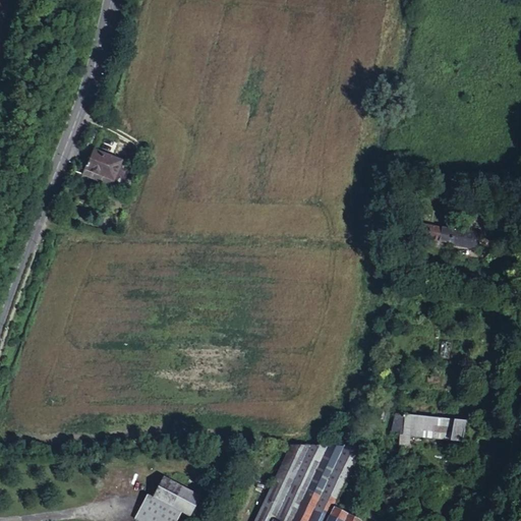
[(121,161),(94,150),(88,163),(88,162),(84,169),(82,174),(119,188),(128,164),(121,161)]
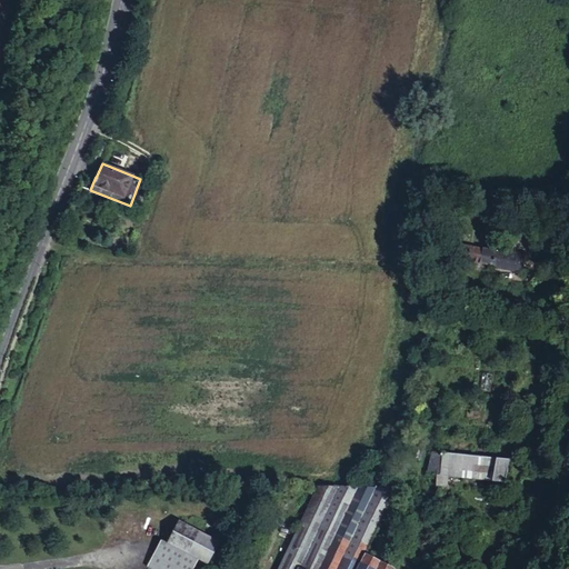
[(130,206),(90,190),(89,190),(86,198),(127,215),(130,206)]
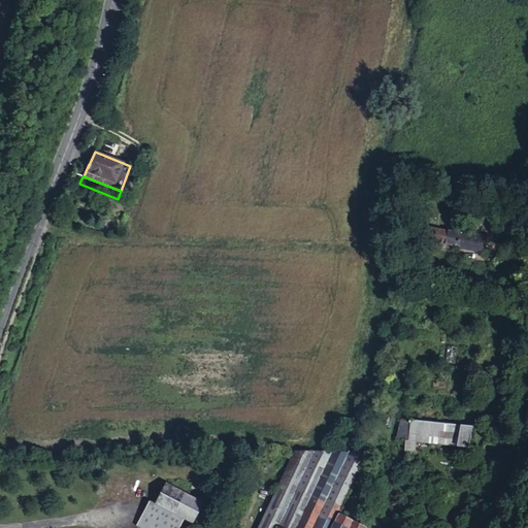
[(476,230),(456,226),(454,236),(477,241),(476,230)]
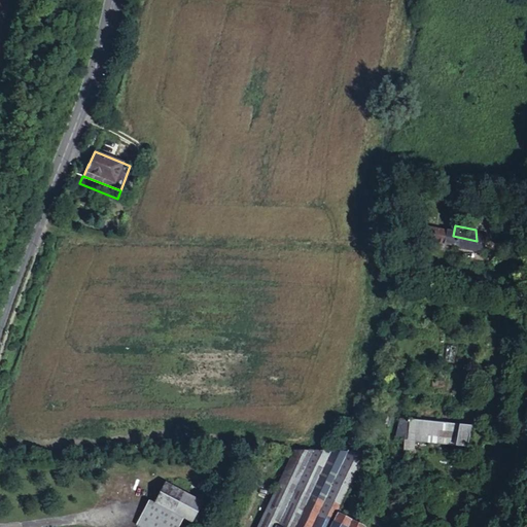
[(477,241),(453,236),(431,232),(429,238),(423,236),(421,245),(479,255),(483,241),(477,241)]
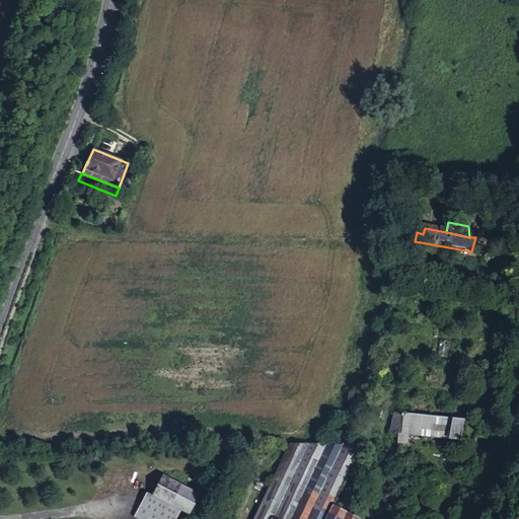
[(364,400),(357,421),(397,432),(467,438),(469,419),(408,413),(385,406),(367,401),(364,400)]
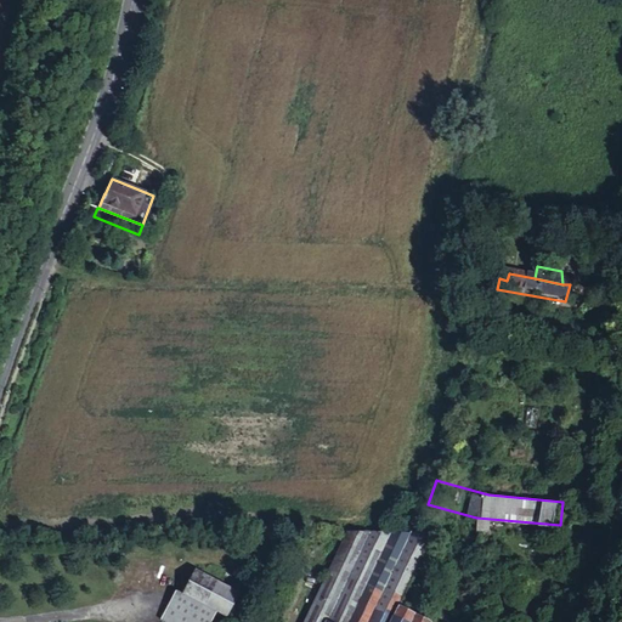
[(434,533),(410,532),(346,531),(303,621),(431,621),(403,610),(434,533)]
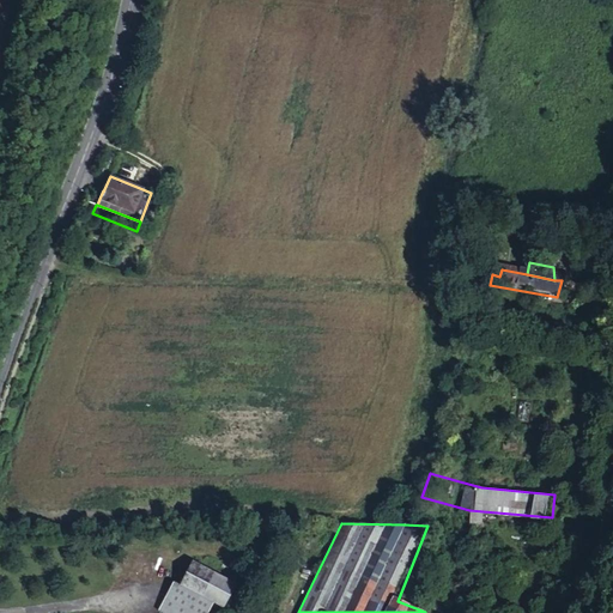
[(222,608),(234,586),(190,563),(180,586),(181,586),(213,602),(222,608)]
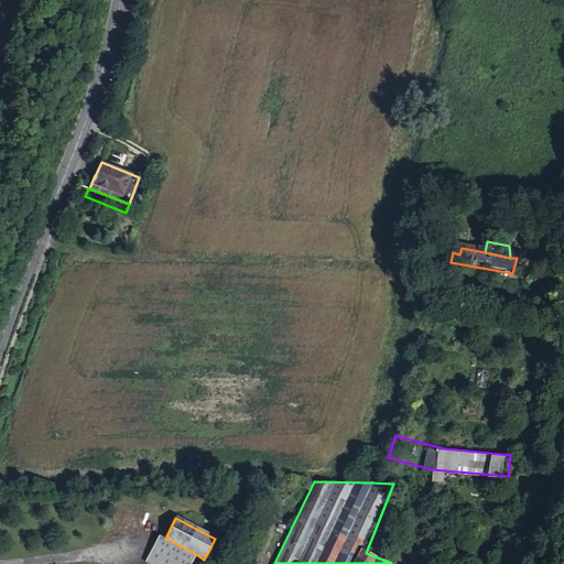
[(149,563),(191,563),(196,554),(166,539),(165,541),(159,537),(145,562),(149,563)]
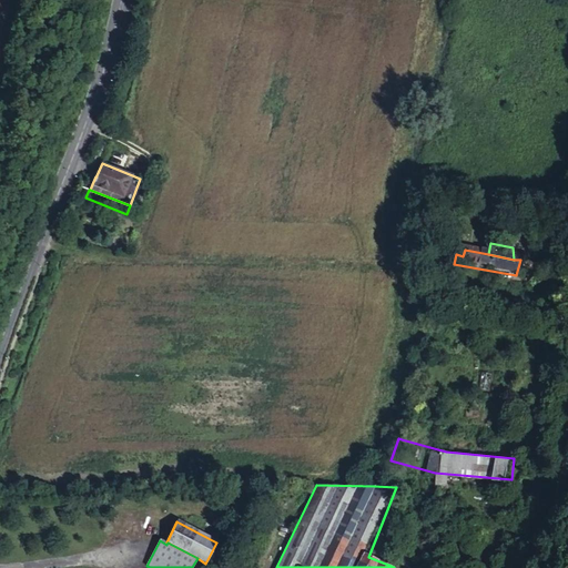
All buildings are outlined.
